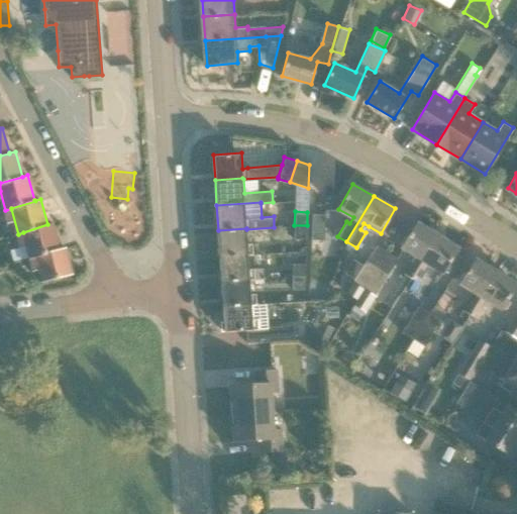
[(311,239),(324,239),(325,213),(312,213),(311,239)]
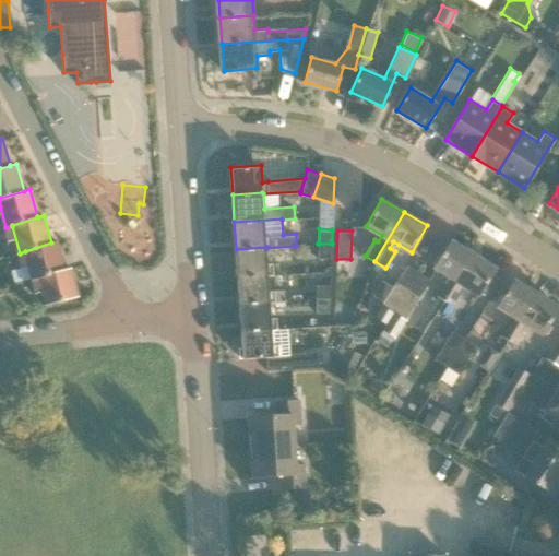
[(64,270),(64,269),(57,240),(51,243),(25,251),(33,279),(38,278),(38,276),(64,270)]
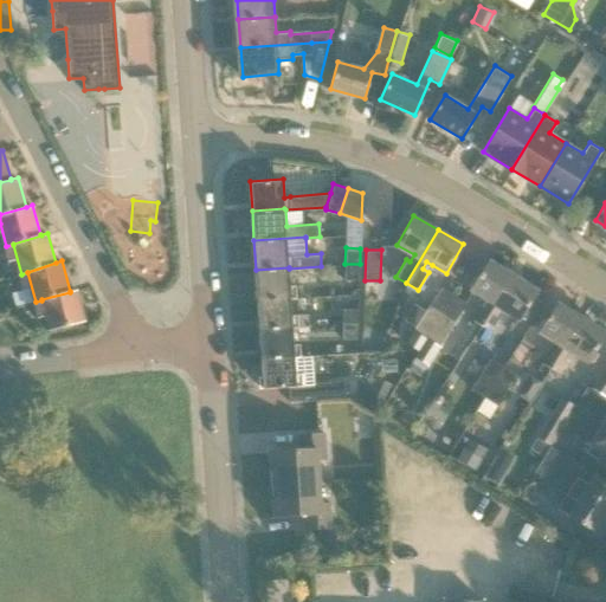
[(482,324),(513,276),(489,260),(470,289),(489,301),(484,309),(481,306),(472,319),(482,324)]
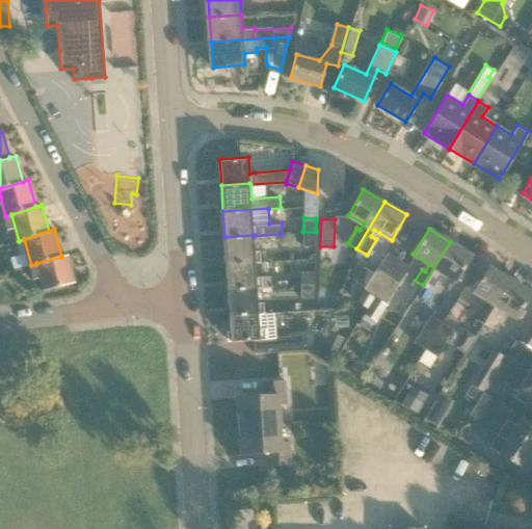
[(316,245),(316,232),(302,232),(302,244),(316,245)]
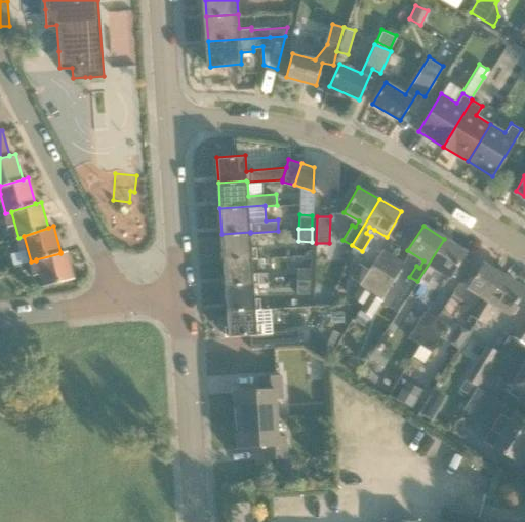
[(251,247),(250,233),(250,232),(221,234),(224,259),(252,257),(257,257),(256,247),(251,247)]
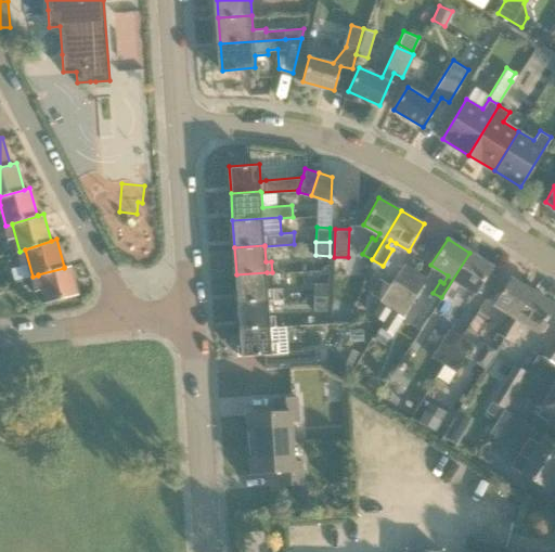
[(475,293),(492,266),(469,253),(441,297),(449,303),(456,291),(454,289),(459,282),(475,293)]
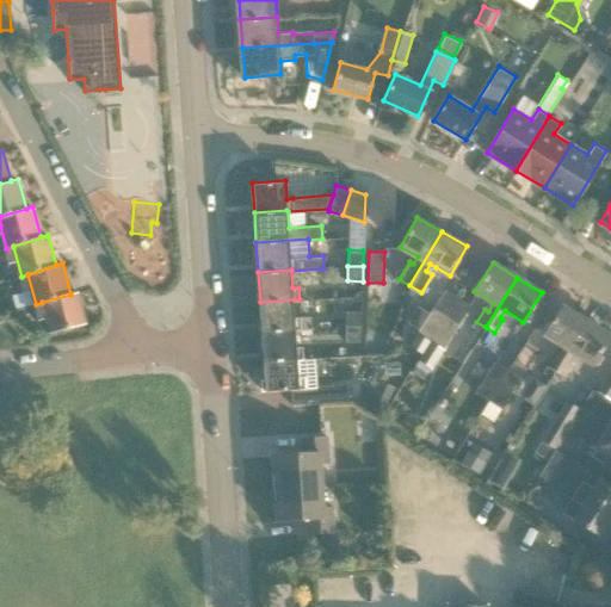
[(50,332),(85,323),(76,292),(71,293),(71,295),(42,302),(42,303),(50,332)]
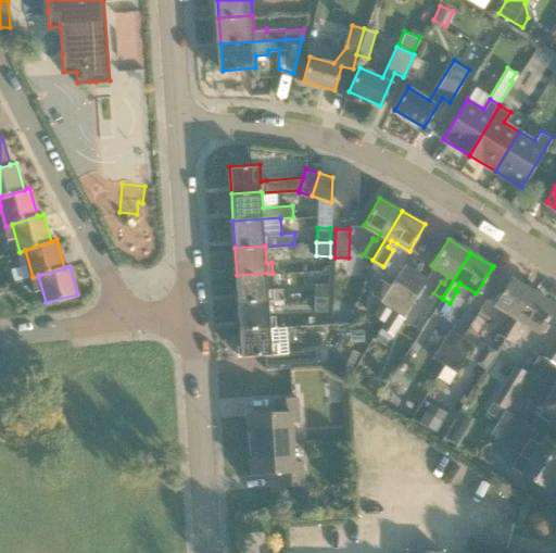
[(268,289),(267,273),(237,275),(238,301),(268,299),(268,300),(274,300),(274,288),(268,289)]
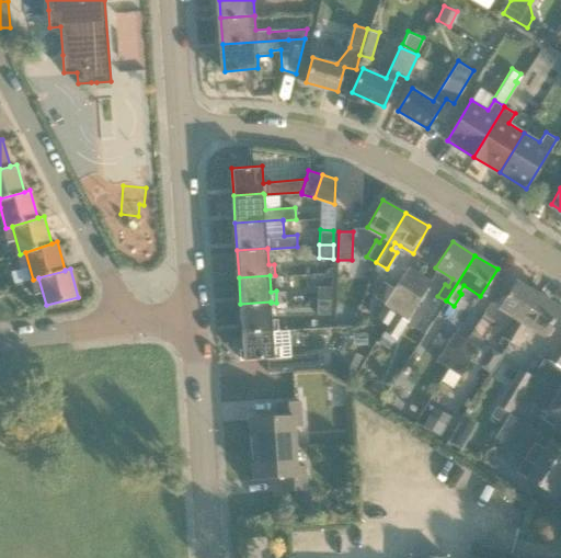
[(510,340),(538,295),(516,281),(500,307),(516,318),(512,326),(510,323),(502,336),(510,340)]
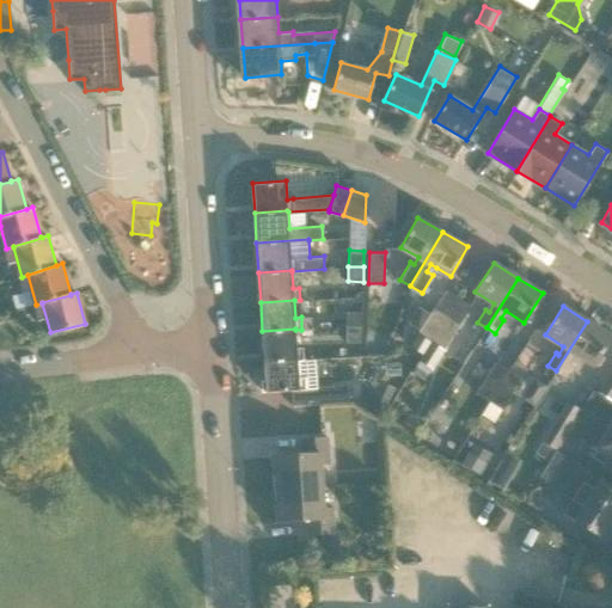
[(418,331),(430,339),(446,314),(434,307),(418,331)]
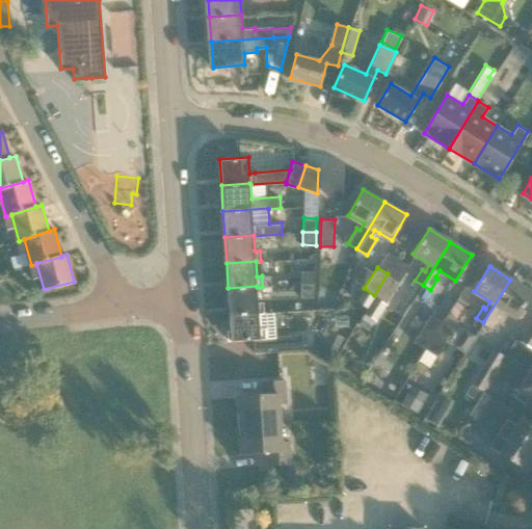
[(301,283),(314,284),(314,270),(301,270),(301,283)]
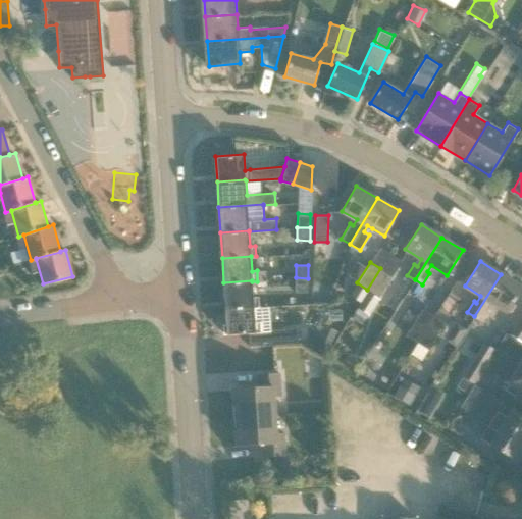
[(367,290),(379,297),(392,275),(380,268),(367,290)]
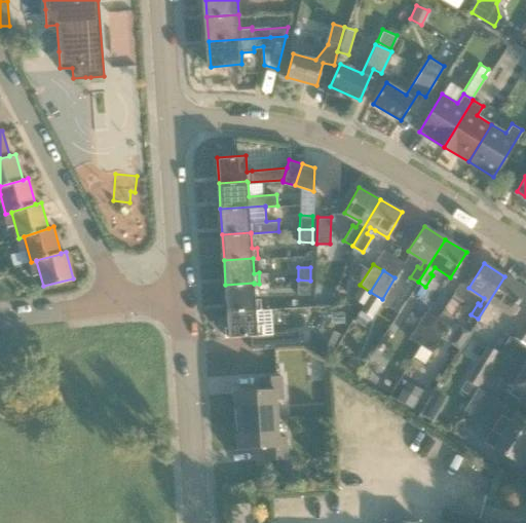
[(510,314),(525,289),(504,276),(478,319),(485,324),(492,312),(489,310),(493,304),(510,314)]
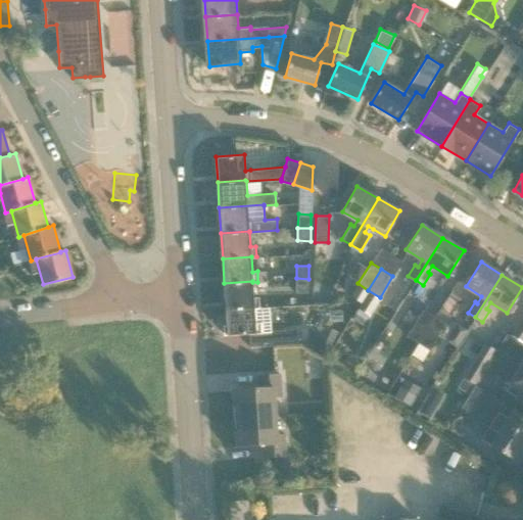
[(308,291),(308,279),(296,278),(295,291),(308,291)]
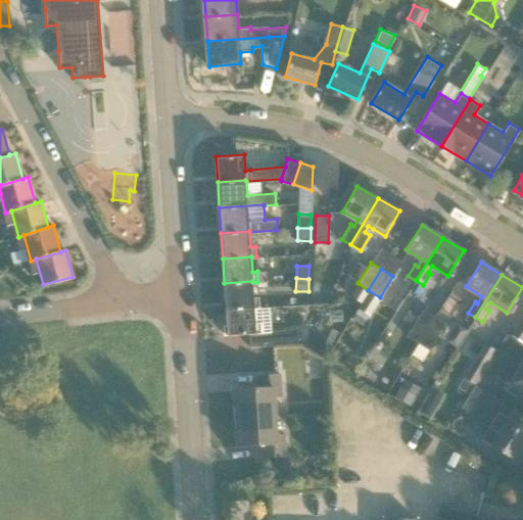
[(253,296),(252,282),(252,281),(224,283),(226,309),(254,306),(254,308),(259,306),(258,296),(253,296)]
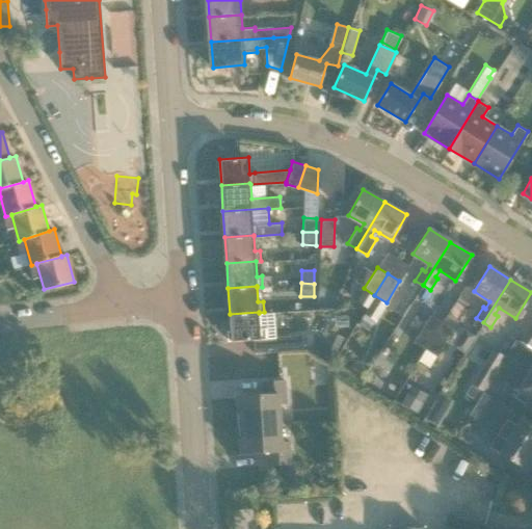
[(369,305),(374,295),(364,288),(358,297),(369,305)]
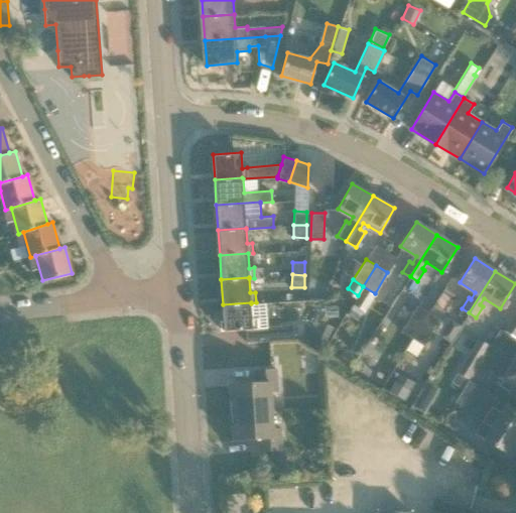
[(364,310),(375,293),(363,286),(358,295),(348,310),(355,315),(356,313),(358,314),(362,308),(364,310)]
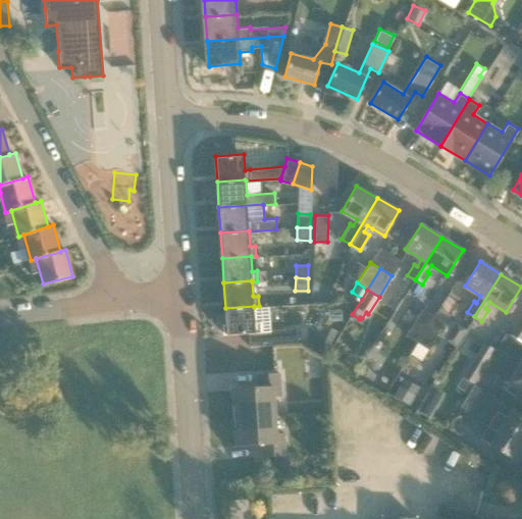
[(254,307),(254,306),(225,308),(227,333),(249,332),(250,345),(298,341),(297,327),(271,329),(269,306),(259,306),(254,307)]
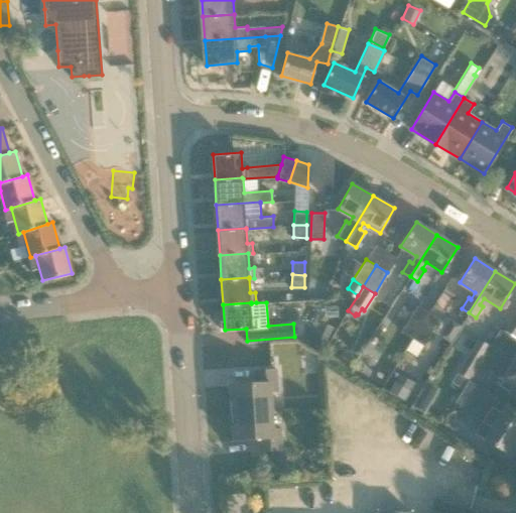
[(412,337),(429,311),(417,303),(401,330),(412,337)]
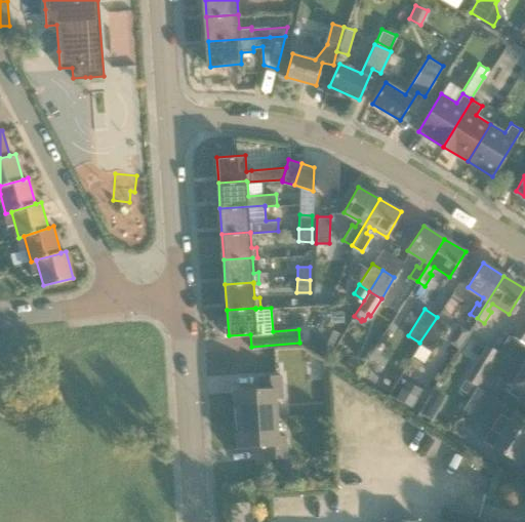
[(524,314),(513,334),(524,342),(524,314)]
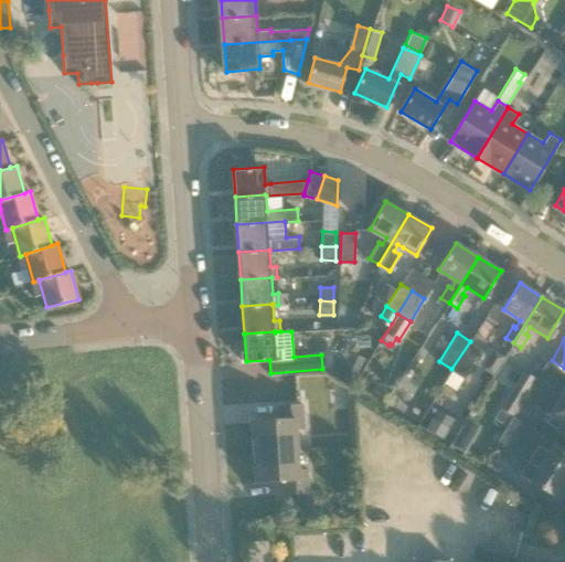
[(470,341),(451,369),(464,377),(481,348),(470,341)]
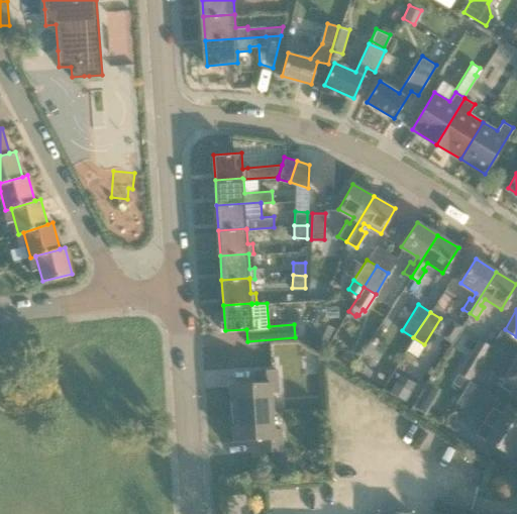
[(516,338),(500,328),(492,342),(516,356),(504,378),(515,385),(510,392),(516,396),(516,338)]
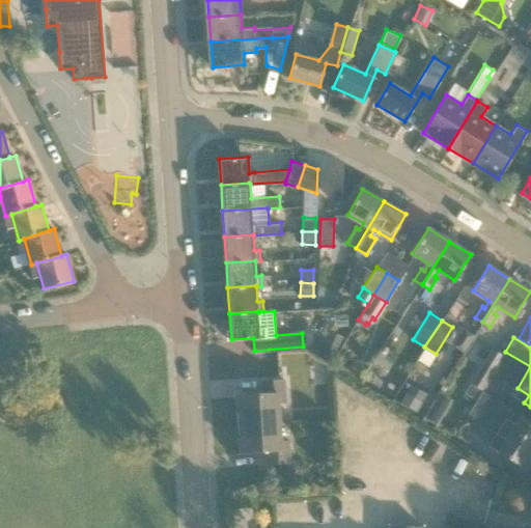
[(332,358),(337,346),(325,341),(319,353),(332,358)]
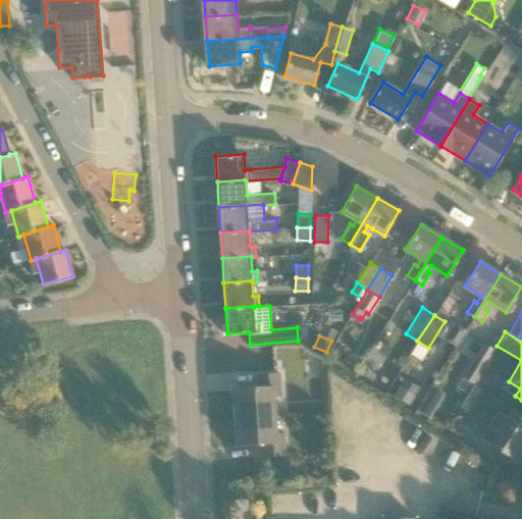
[(457,384),(468,392),(494,348),(483,342),(457,384)]
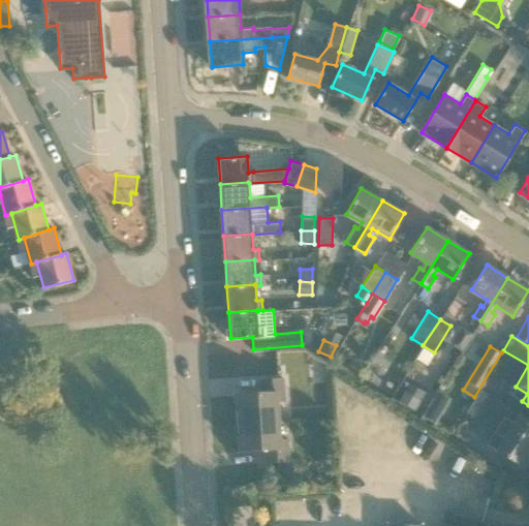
[(237,422),(277,420),(276,400),(283,400),(281,377),(260,379),(261,392),(235,394),(237,422)]
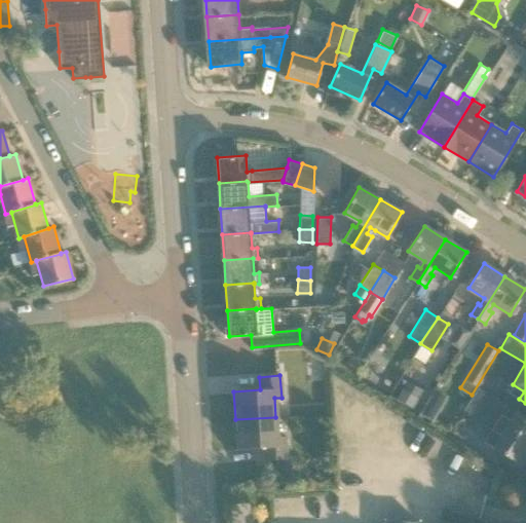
[(396,398),(413,407),(423,389),(407,379),(396,398)]
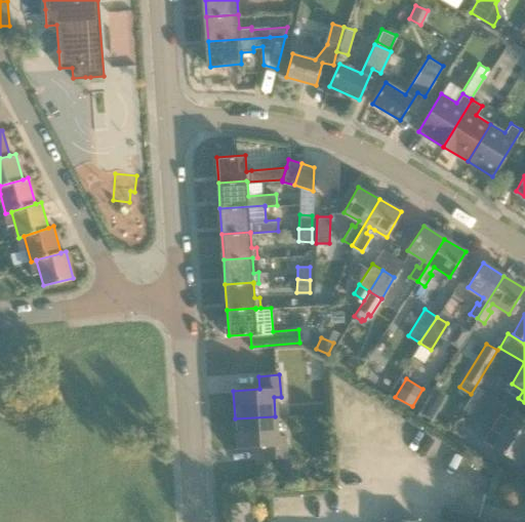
[(447,394),(434,385),(417,410),(431,418),(447,394)]
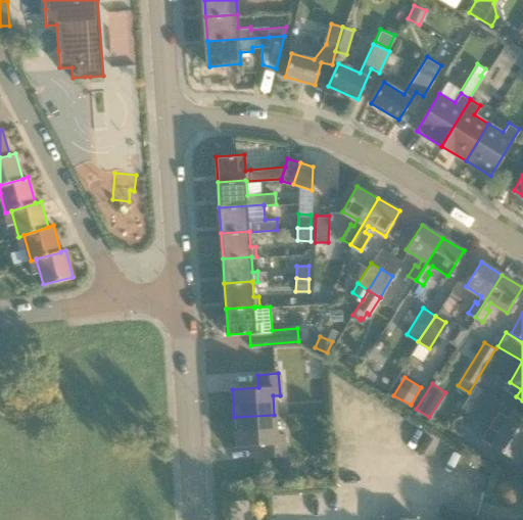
[(497,411),(488,426),(481,438),(512,458),(522,440),(522,425),(508,416),(514,407),(475,383),(469,393),(497,411)]
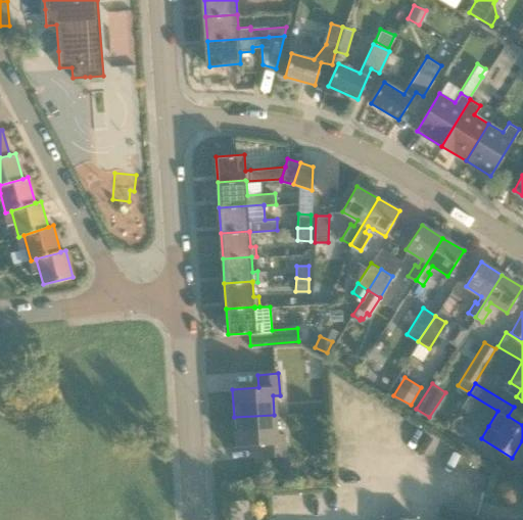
[(274,415),(234,417),(236,445),(262,443),(263,457),(284,455),(282,433),(275,434),(274,415)]
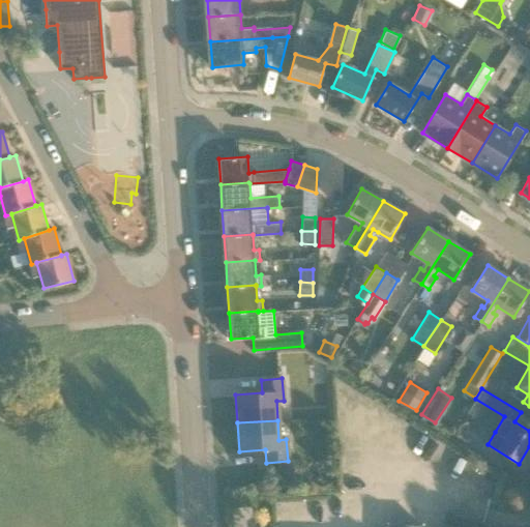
[(487,526),(488,524),(454,515),(449,526),(420,526),(421,523),(388,522),(388,526),(487,526)]
